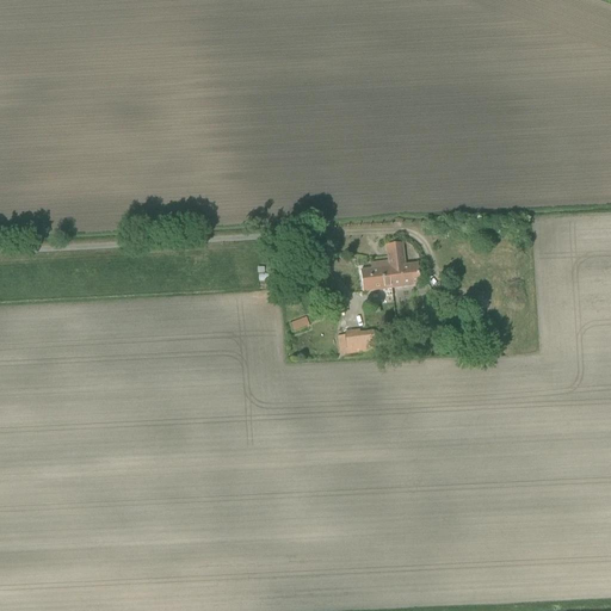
[(386,247),(388,261),(392,289),(420,287),(417,265),(405,266),(402,245),(386,247)]
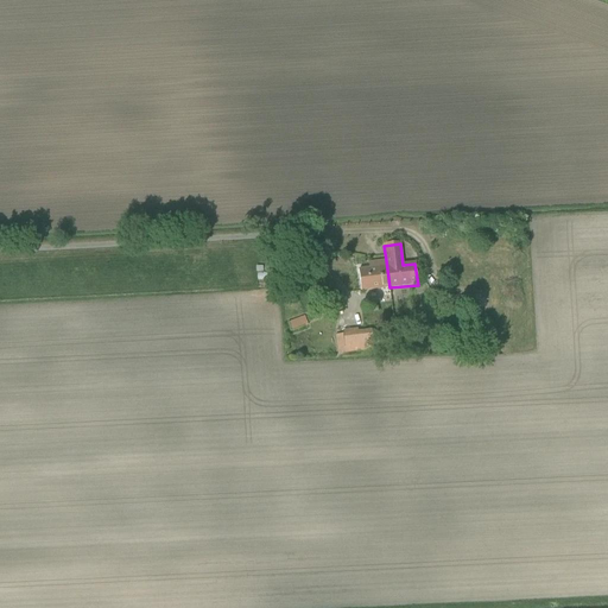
[(390,287),(386,260),(372,263),(373,268),(359,270),(361,291),(390,287)]
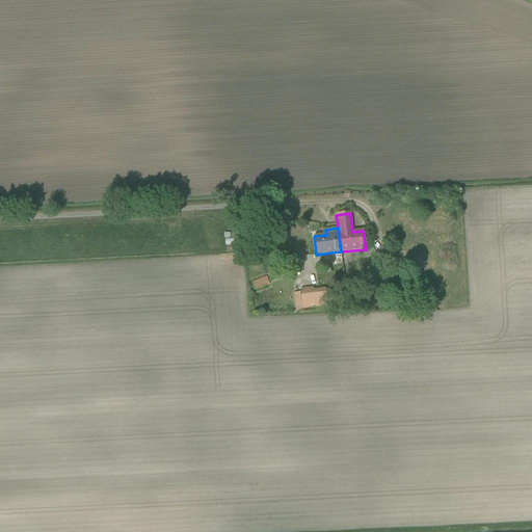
[(266,276),(251,283),(255,290),(269,284),(266,276)]
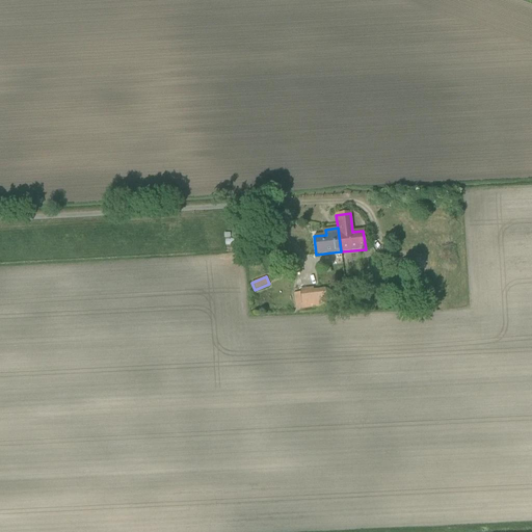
[(325,289),(301,292),(303,309),(327,306),(326,302),(333,301),(331,295),(326,296),(325,289)]
